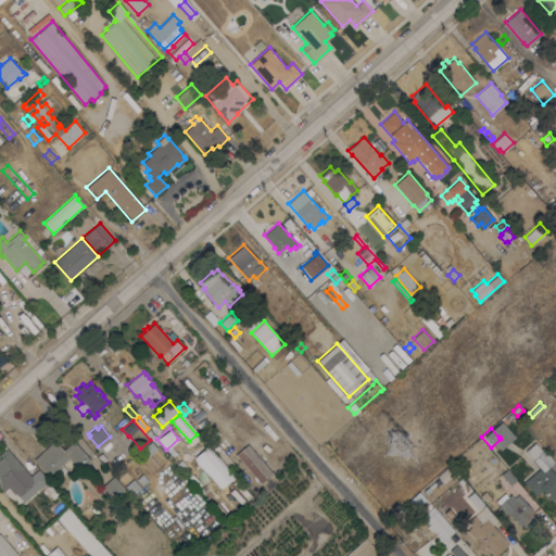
[(160,442),(155,445),(144,433),(149,429),(160,442)]
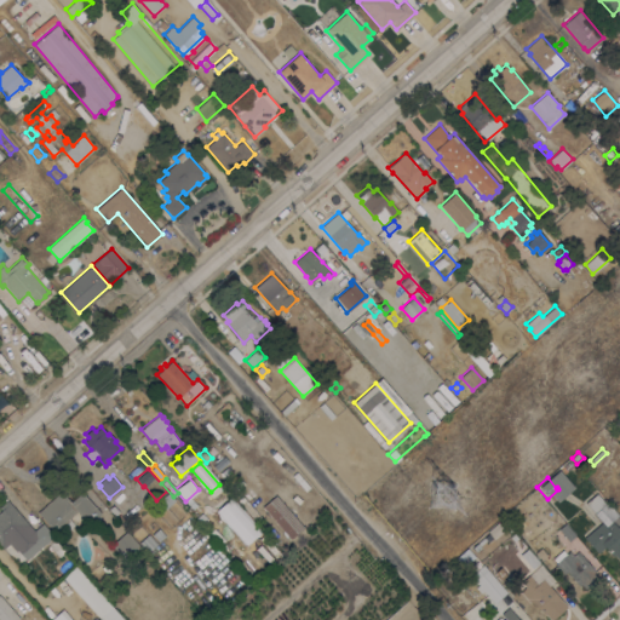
[(528,491),(534,487),(540,494),(535,499),(528,491)]
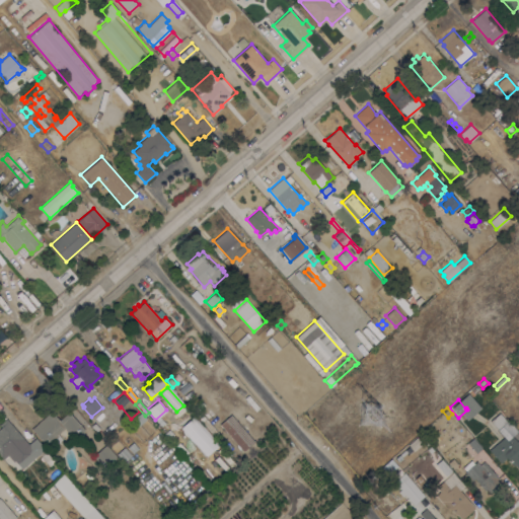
[(52,411),(59,420),(69,412),(84,430),(74,439),(64,428),(58,434),(62,439),(55,445),(52,441),(47,446),(31,429),(52,411)]
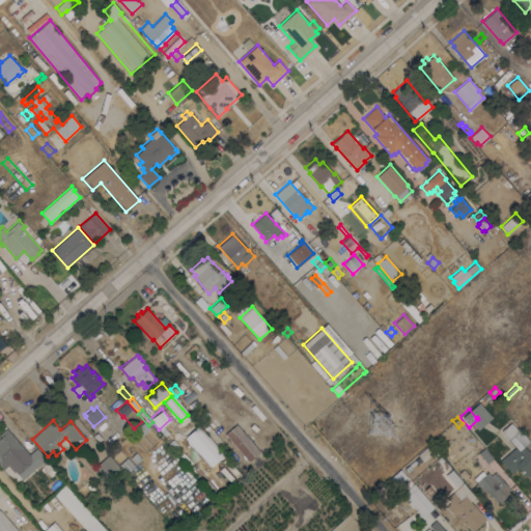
[(150,428),(136,441),(130,434),(144,421),(150,428)]
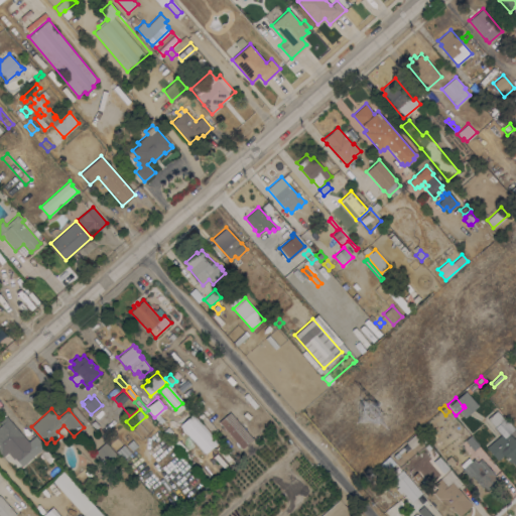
[(503,418),(495,426),(488,418),(496,410),(503,418)]
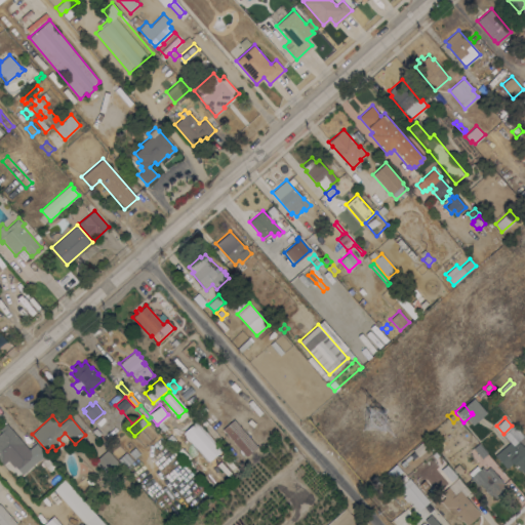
[(223,429),(234,418),(257,446),(246,456),(223,429)]
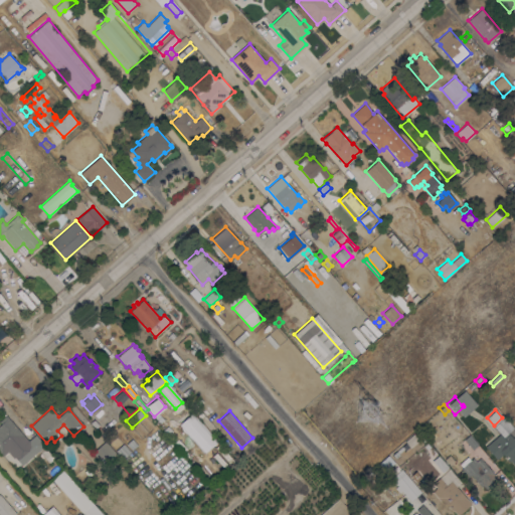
[(201,454),(214,444),(192,412),(179,422),(201,454)]
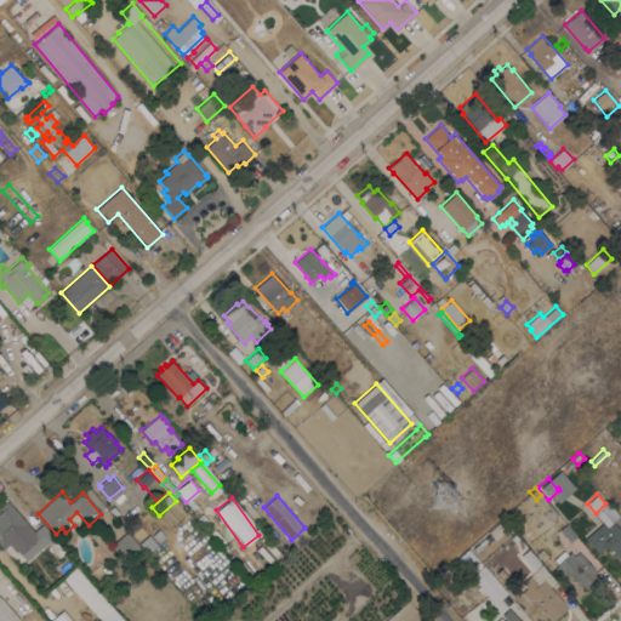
[(537,505),(543,499),(551,507),(545,513),(537,505)]
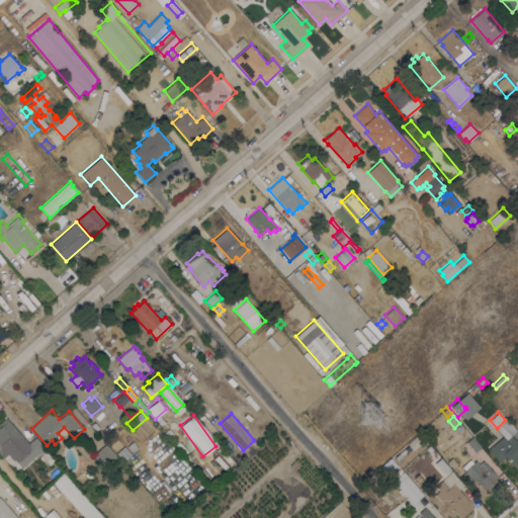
[(22,441),(23,441),(19,444),(19,443),(2,458),(0,455),(0,425),(1,425),(0,424),(0,422),(6,417),(25,439),(22,441)]
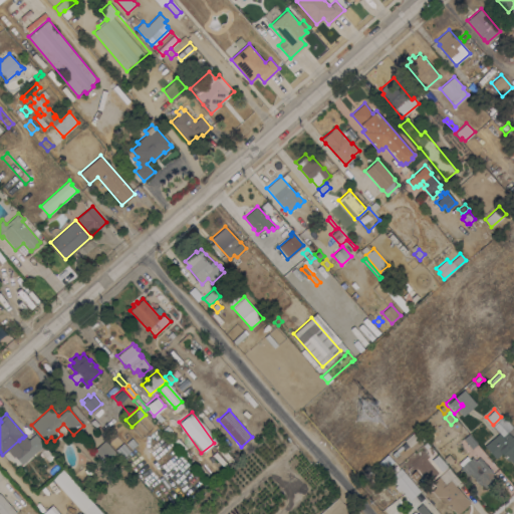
[(98,424),(95,428),(89,422),(93,418),(98,424)]
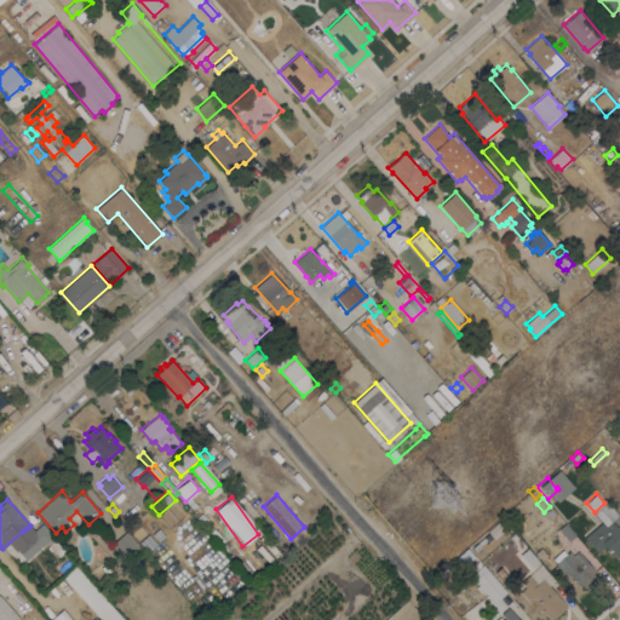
[(602,522),(606,527),(613,521),(619,529),(619,557),(619,558),(615,554),(613,556),(604,546),(597,552),(584,538),(602,522)]
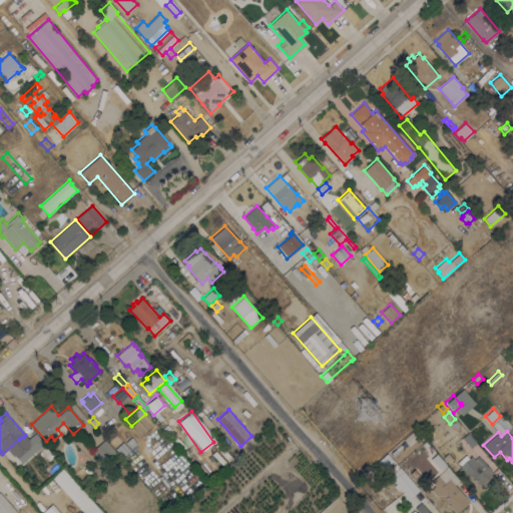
[(44,443),(32,454),(32,455),(27,459),(23,454),(28,450),(23,444),(35,433),(44,443)]
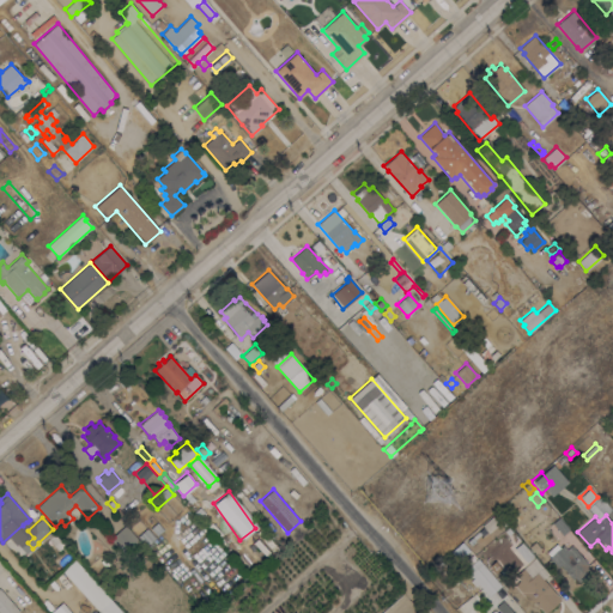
[(558,517),(569,529),(557,540),(546,528),(558,517)]
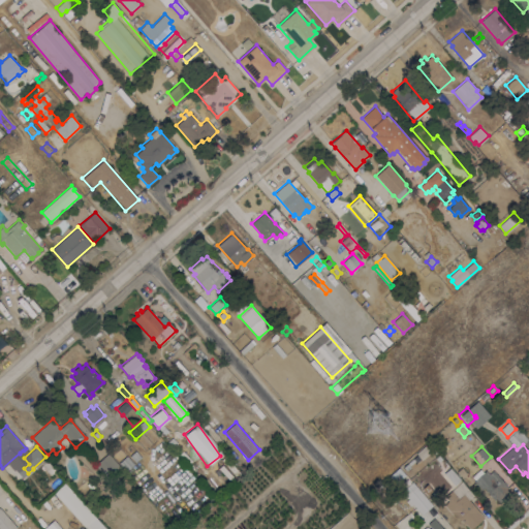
[(141,457),(135,462),(130,456),(135,450),(141,457)]
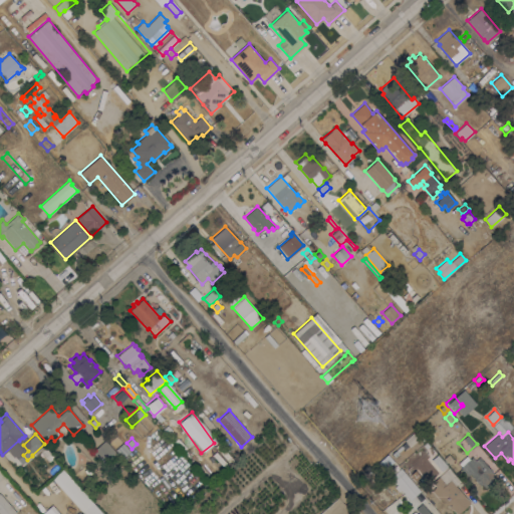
[(116,454),(103,465),(91,452),(104,440),(116,454)]
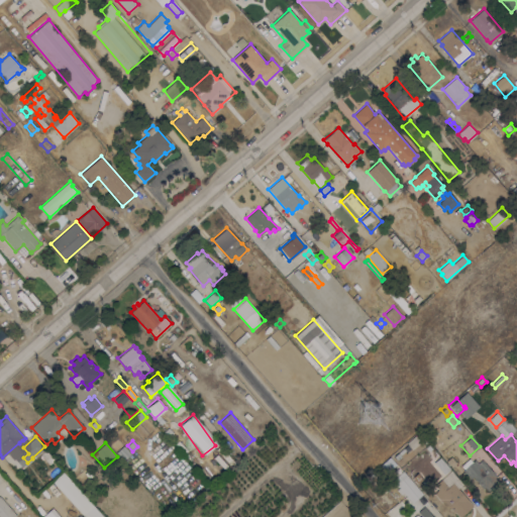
[(131,453),(123,460),(115,451),(124,444),(131,453)]
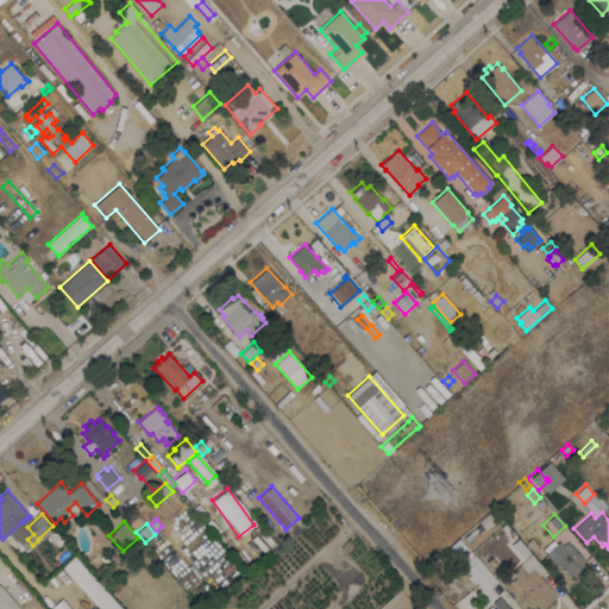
[(49,535),(55,531),(64,541),(58,547),(49,535)]
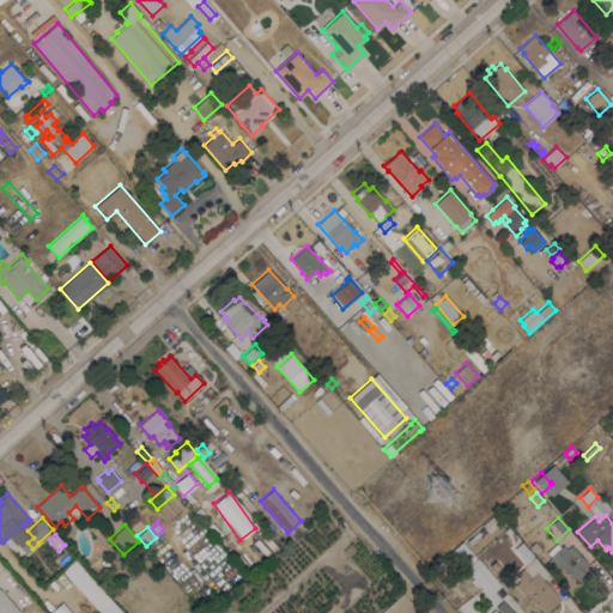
[(535,553),(529,546),(541,535),(547,544),(535,553)]
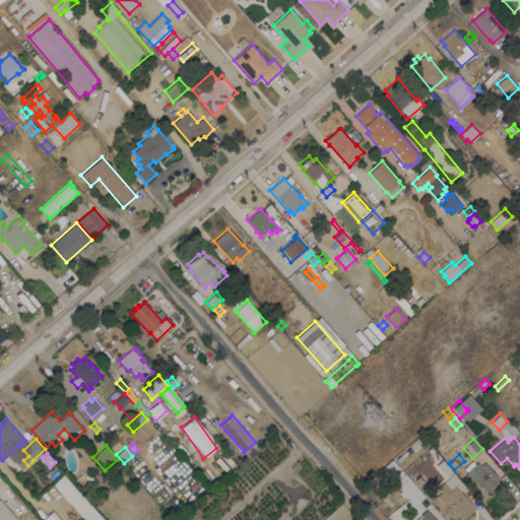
[(381,468),(392,459),(398,466),(387,475),(381,468)]
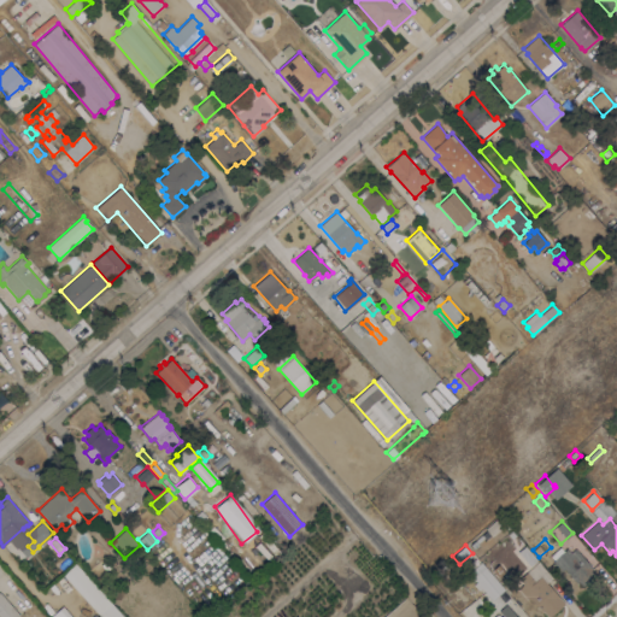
[(540,564),(536,566),(534,563),(530,566),(517,552),(526,545),(540,564)]
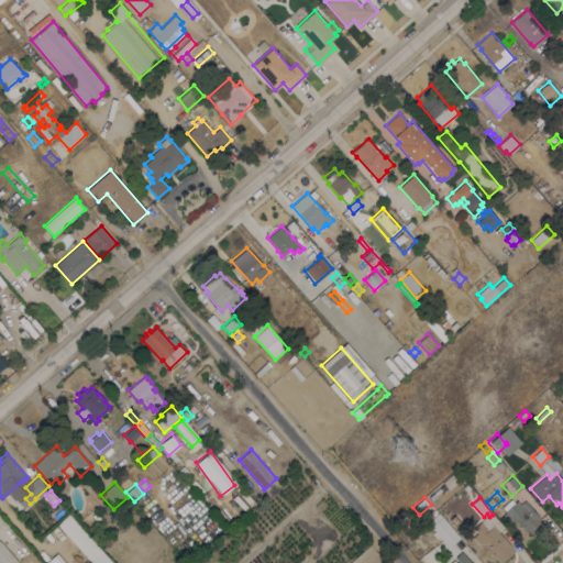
[(517,500),(520,505),(525,500),(540,517),(539,519),(543,523),(531,534),(528,530),(526,531),(515,518),(511,520),(504,511),(517,500)]
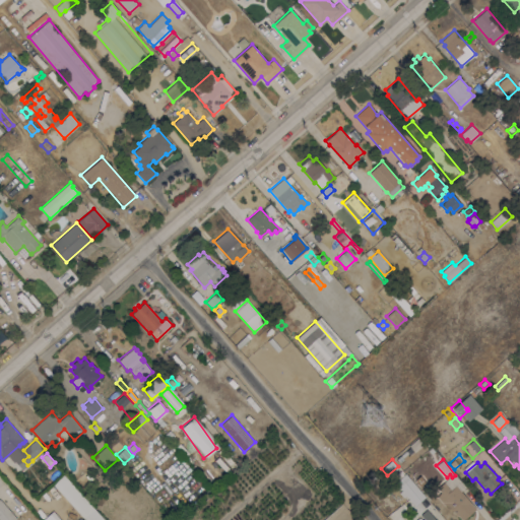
[(84,519),(52,483),(62,473),(104,519),(84,519)]
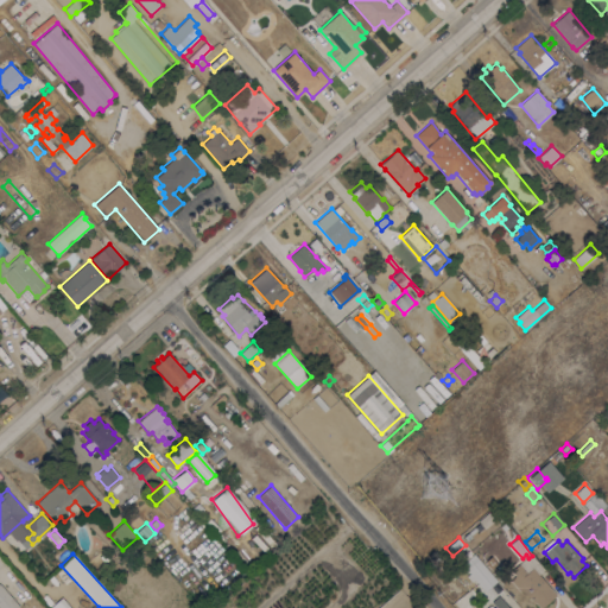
[(495,580),(483,590),(462,564),(474,555),(495,580)]
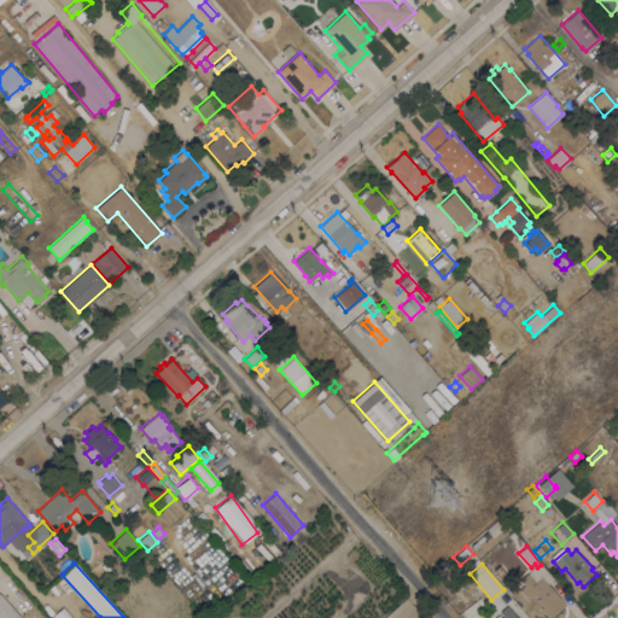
[(464,586),(459,590),(441,570),(445,565),(464,586)]
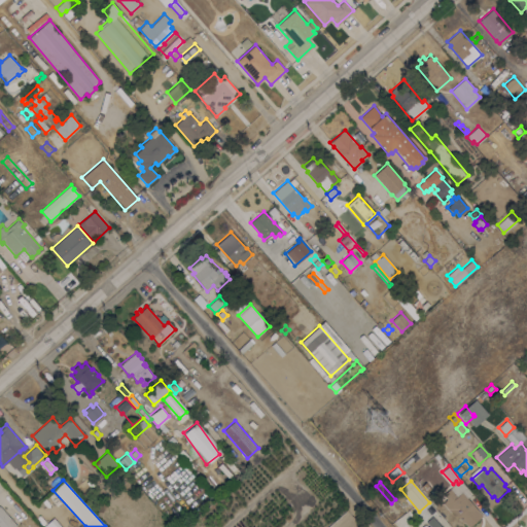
[(420,486),(425,482),(430,488),(425,492),(420,486)]
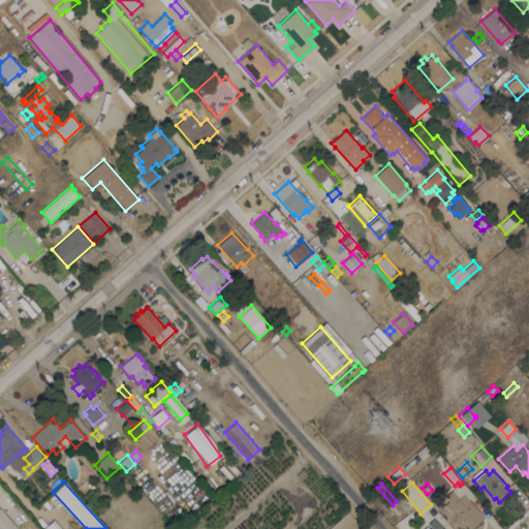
[(485,518),(470,528),(465,523),(464,524),(454,511),(452,514),(440,500),(452,490),(459,498),(464,494),(485,518)]
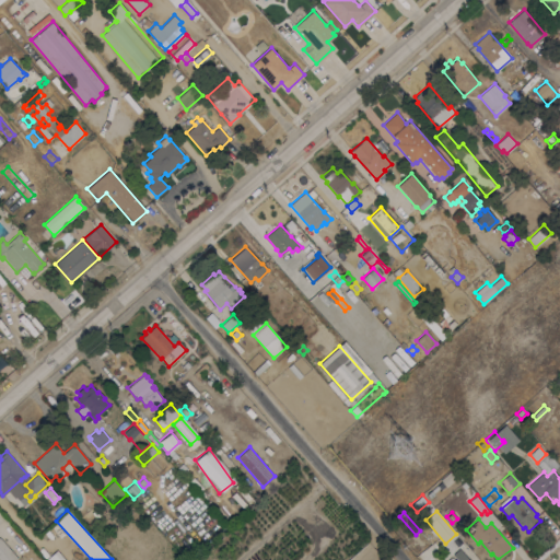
[(0,559),(0,538),(18,558),(14,559),(0,559)]
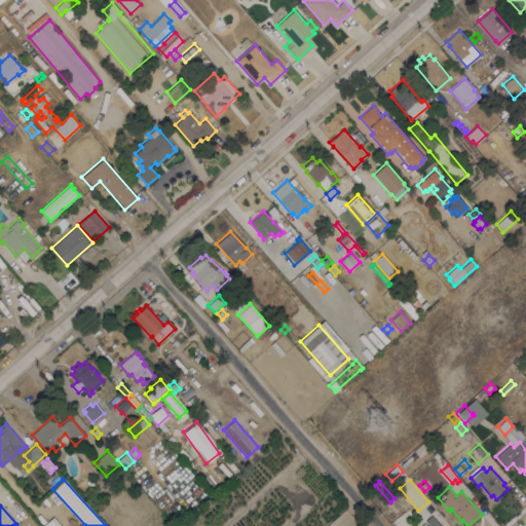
[(419,525),(431,515),(441,525),(419,525)]
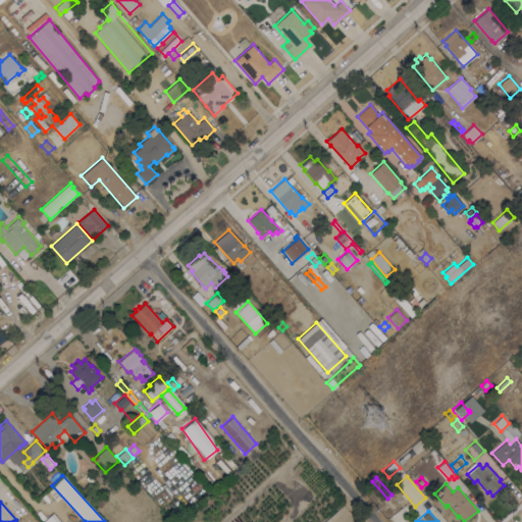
[(42,521),(52,513),(60,521),(42,521)]
